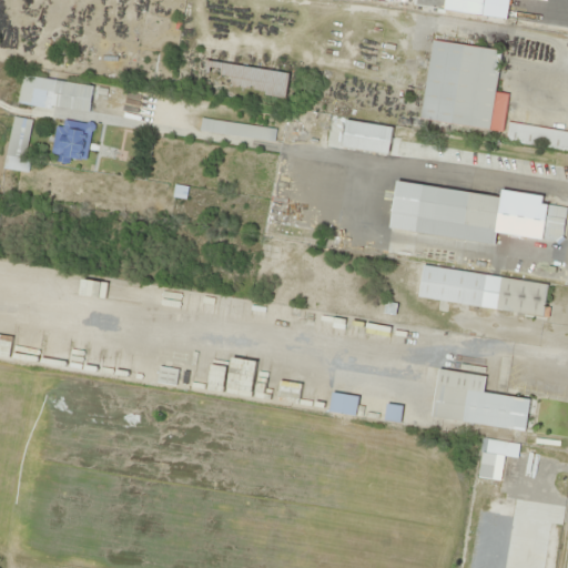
[(421,120),(504,132),(509,94),(496,92),(501,50),(432,40),(421,120)]
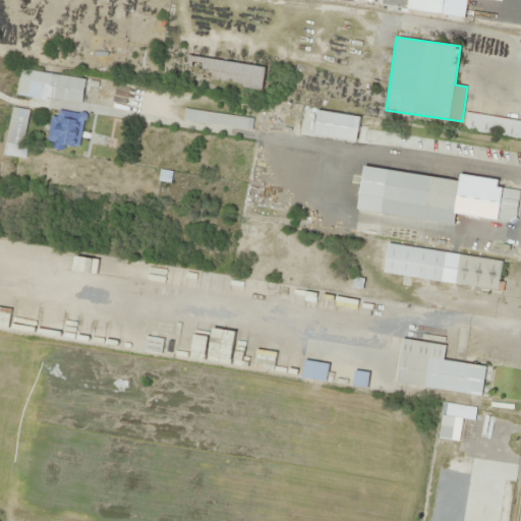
[(265,66),(188,56),(187,67),(212,70),(210,81),(262,89),(265,66)]
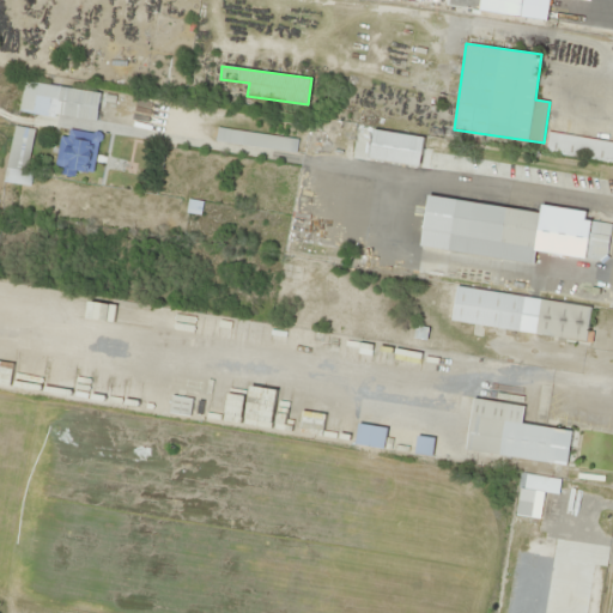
[(102,92),(24,82),(19,111),(97,123),(102,92)]
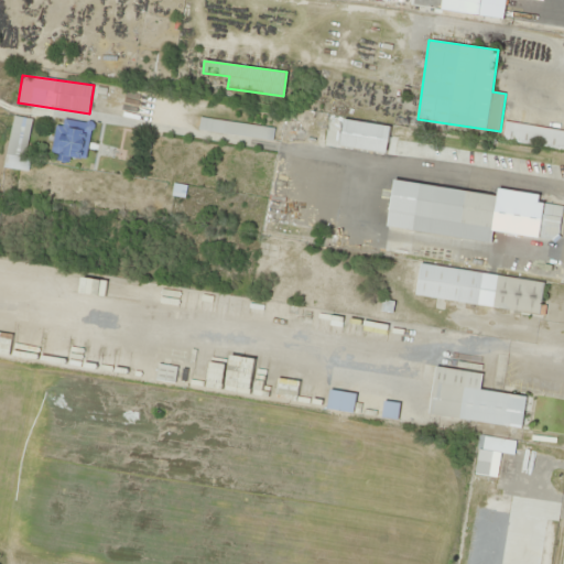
[(24,171),(33,119),(12,116),(3,167),(24,171)]
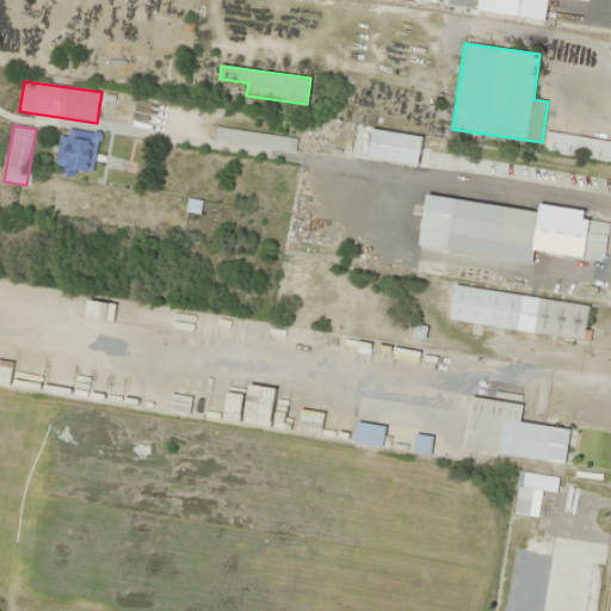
[(56,167),(92,173),(99,134),(63,128),(56,167)]
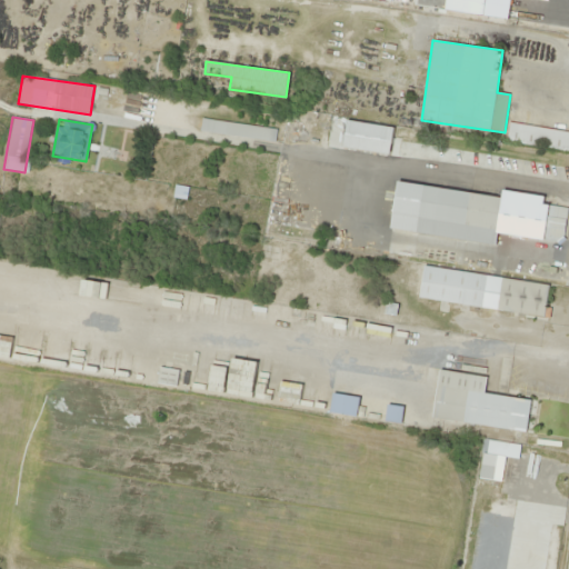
[(568,151),(568,131),(509,122),(506,142),(568,151)]
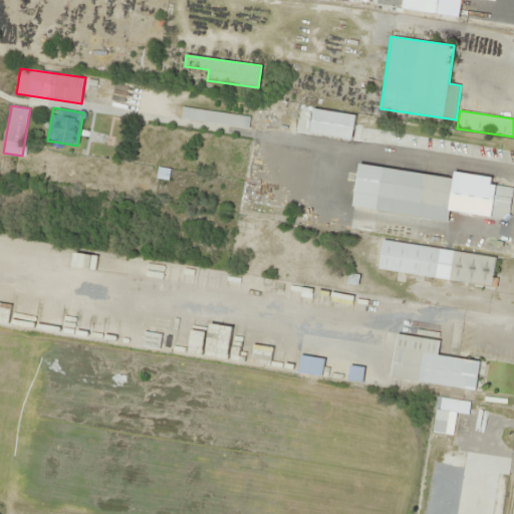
[(453,178),(358,165),(353,208),(448,221),(449,212),(508,220),(513,188),(491,185),(492,177),(454,172),(453,178)]
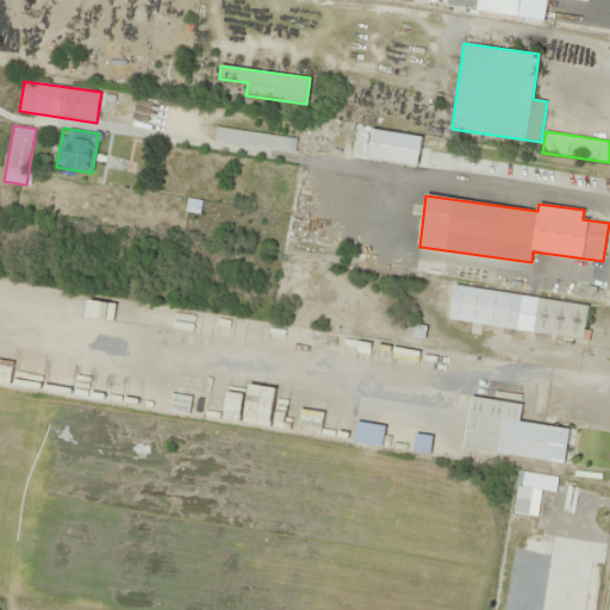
[(589,306),(526,297),(523,309),(536,310),(533,332),(584,340),(589,306)]
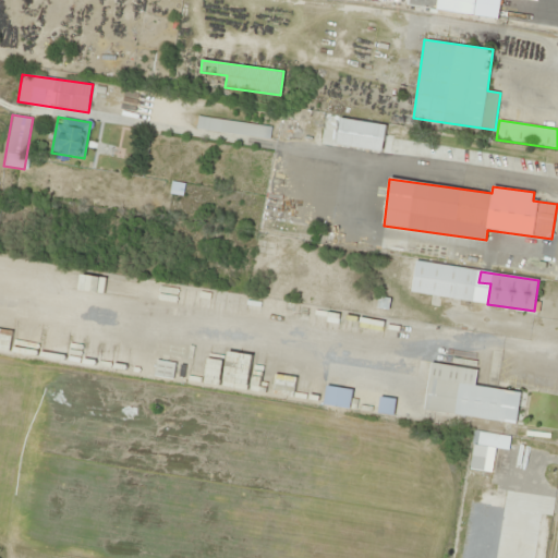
[(172,379),(176,364),(157,360),(154,376),(172,379)]
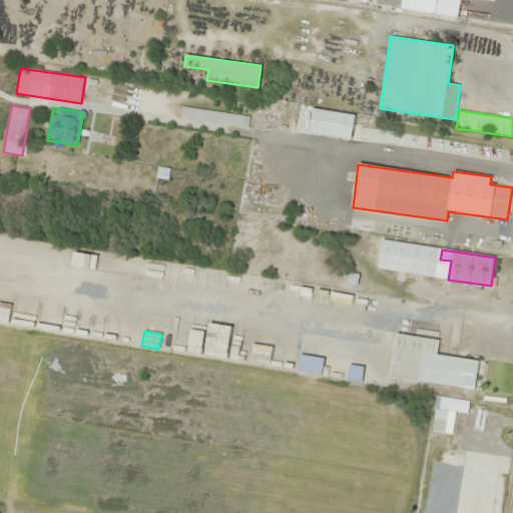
[(439,340),(396,334),(390,378),(475,389),(479,361),(437,355),(439,340)]
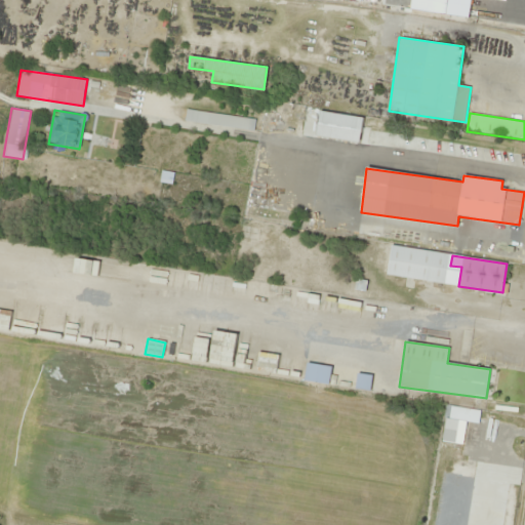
[(332,366),(307,363),(305,381),(330,385),(332,366)]
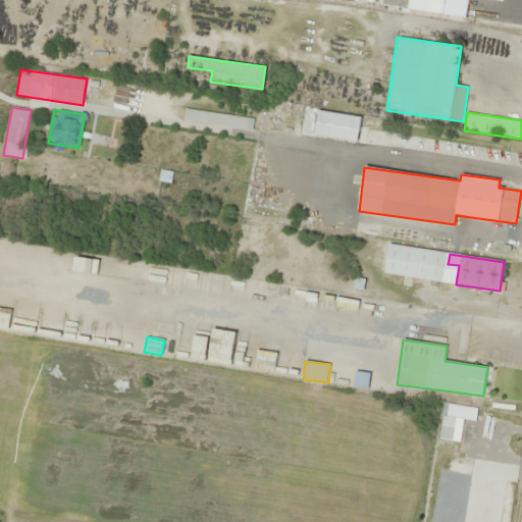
[(368,388),(370,373),(356,371),(354,385),(368,388)]
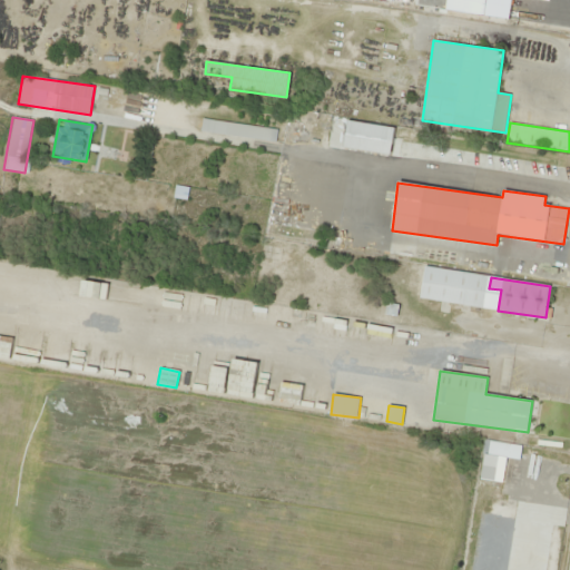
[(517,484),(521,444),(483,440),(479,480),(517,484)]
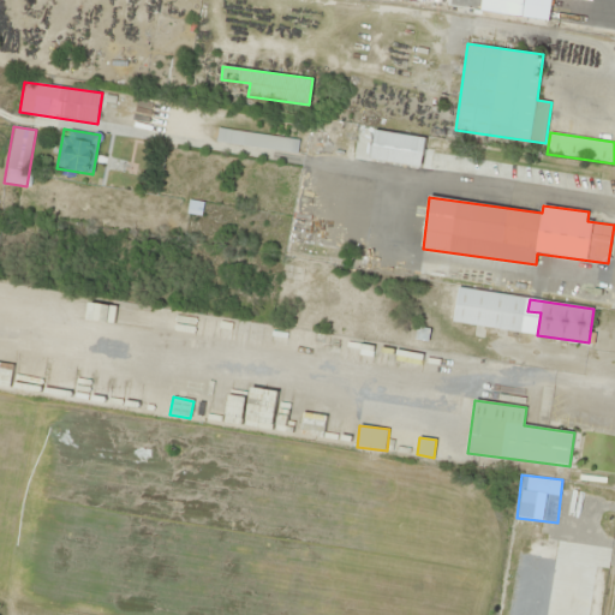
[(533,604),(560,608),(565,560),(579,561),(580,548),(539,544),(533,604)]
